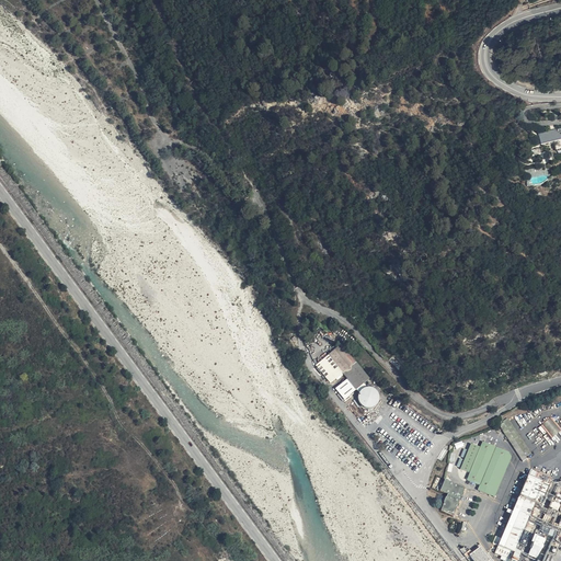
[(560,138),(560,127),(539,132),(541,144),(560,138)]
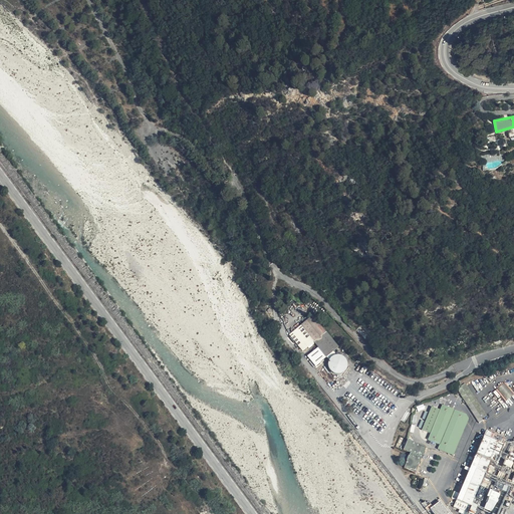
[(314,341),(316,340),(326,331),(313,315),(308,319),(306,317),(302,320),(304,322),(294,331),(290,334),(303,350),(314,341)]
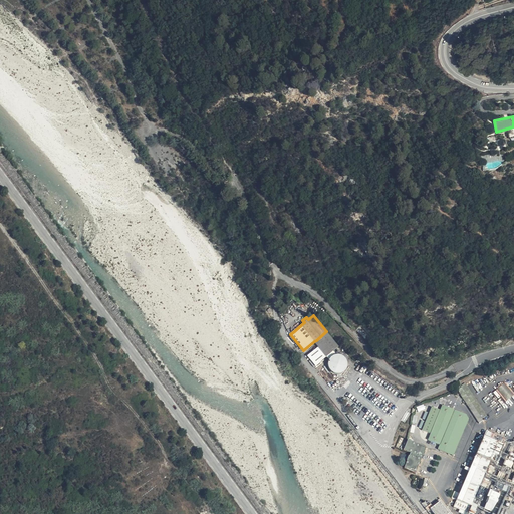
[(355,331),(364,341),(371,334),(361,325),(355,331)]
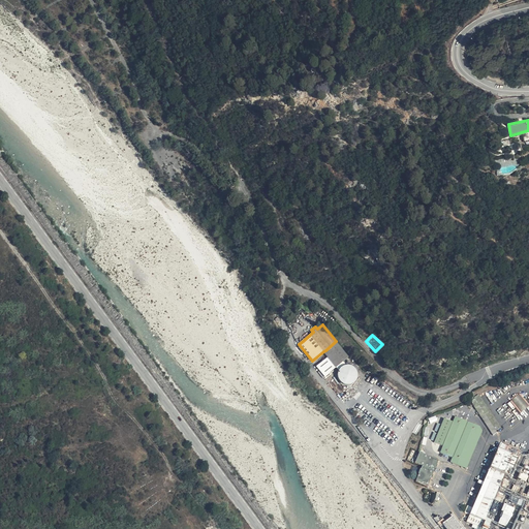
[(337,366),(343,361),(348,356),(336,341),(325,350),(323,351),(328,356),(337,366)]
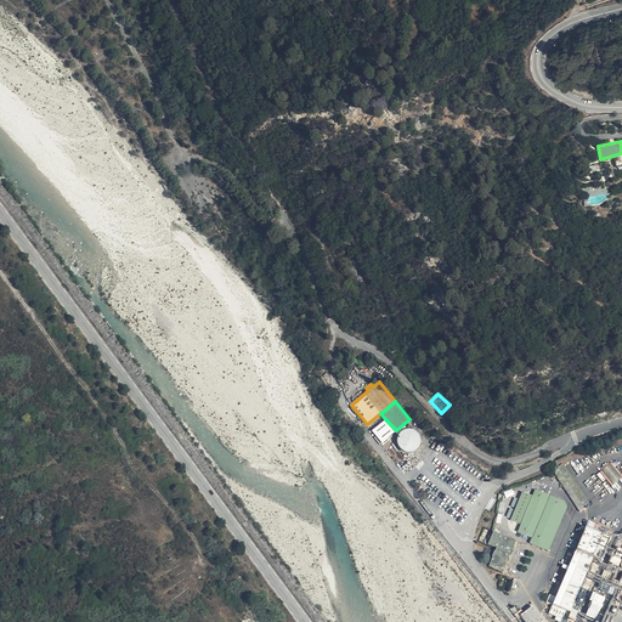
[(396,430),(385,419),(372,430),(382,442),(396,430)]
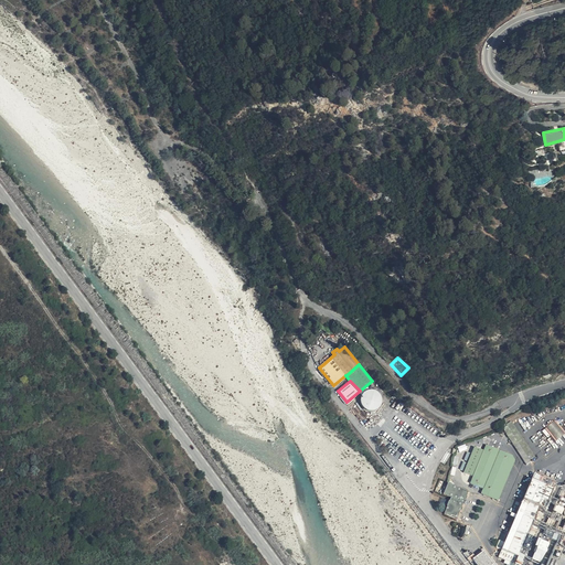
[(381,398),(381,396),(380,394),(377,393),(375,392),(373,391),(371,390),(369,391),(366,391),(364,393),(363,394),(362,396),(361,398),(361,402),(361,404),(362,406),(364,407),(365,408),(368,409),(370,411),(372,411),(374,411),(375,409),(377,408),(379,406),(380,405),(381,403),(381,401),(381,398)]
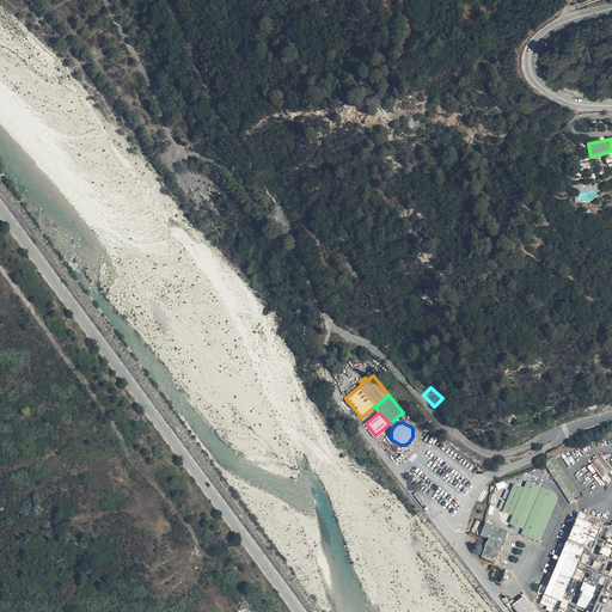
[(611,472),(611,469),(601,456),(592,464),(604,479),(611,472)]
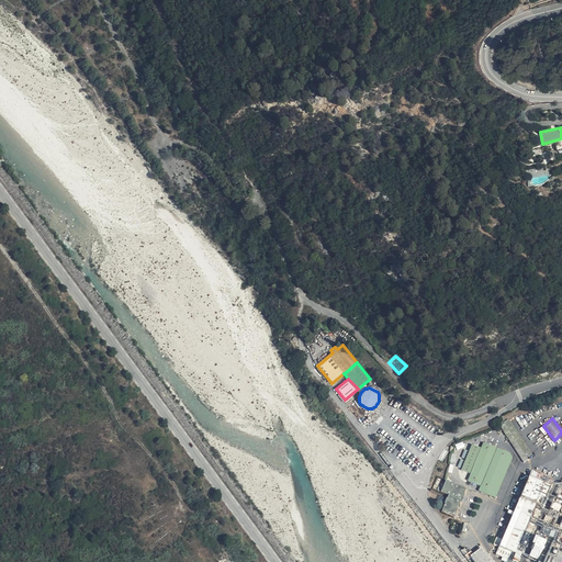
[(515,456),(483,442),(471,473),(468,481),(481,486),(479,492),(496,499),(515,456)]
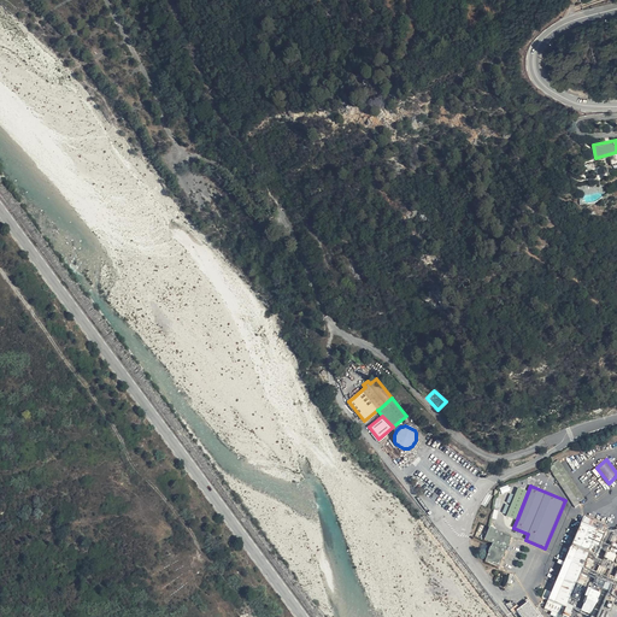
[(517,519),(528,491),(518,487),(506,516),(517,519)]
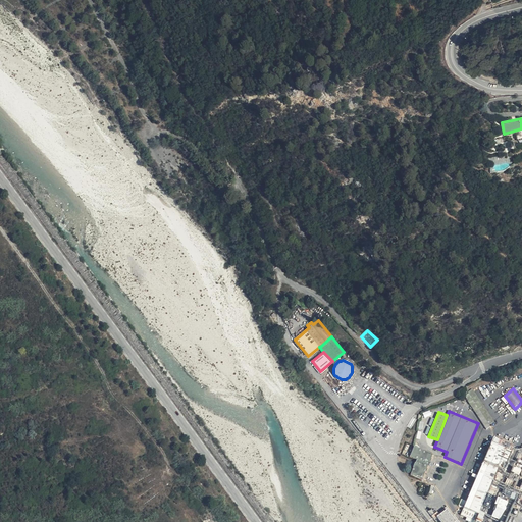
[(481,521),(512,452),(490,442),(477,475),(472,473),(470,478),(475,479),(466,502),(461,500),(458,507),(463,509),(460,516),(473,521),(481,521)]
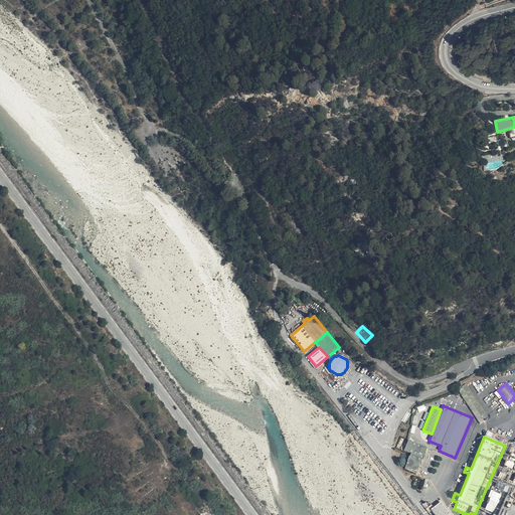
[(405,451),(411,454),(405,469),(416,474),(427,449),(409,441),(405,451)]
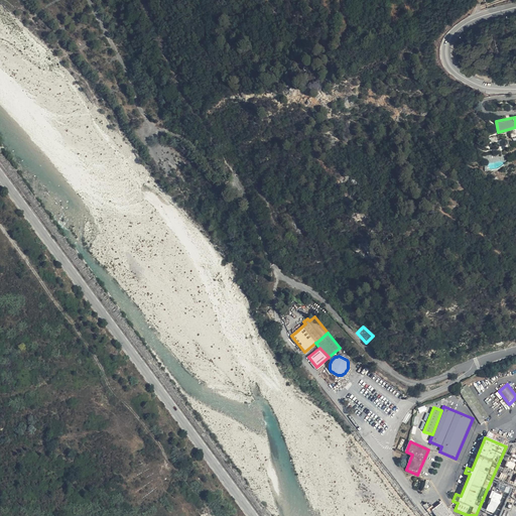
[(486,510),(494,514),(503,496),(495,492),(486,510)]
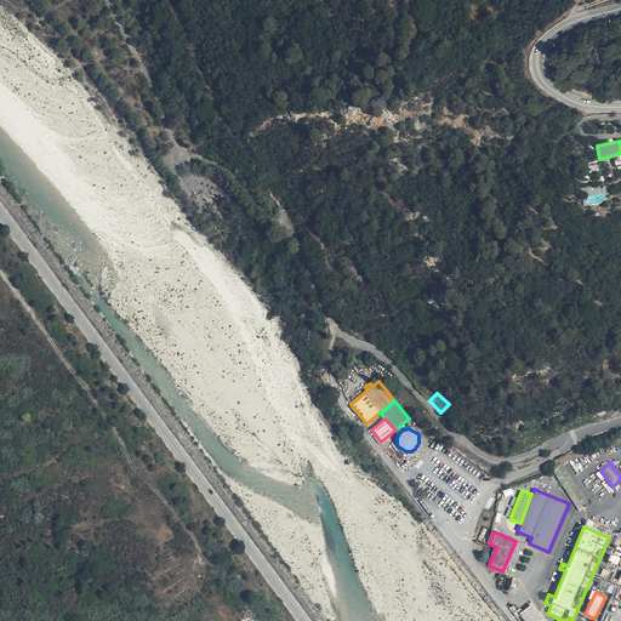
[(520,610),(513,615),(518,620),(543,620),(531,605),(523,613),(520,610)]
